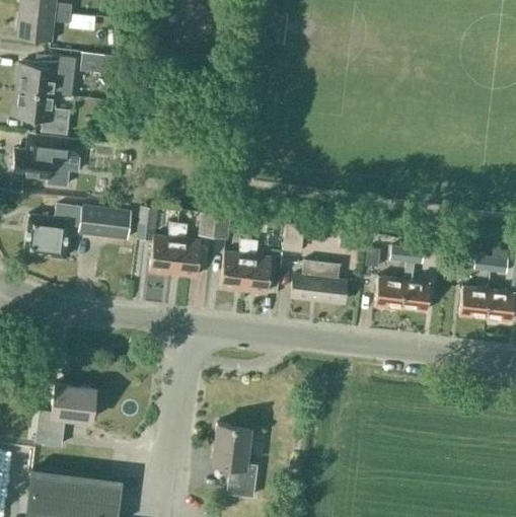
[(21,0),(21,8),(72,14),(73,5),(57,3),(57,0),(21,0)]
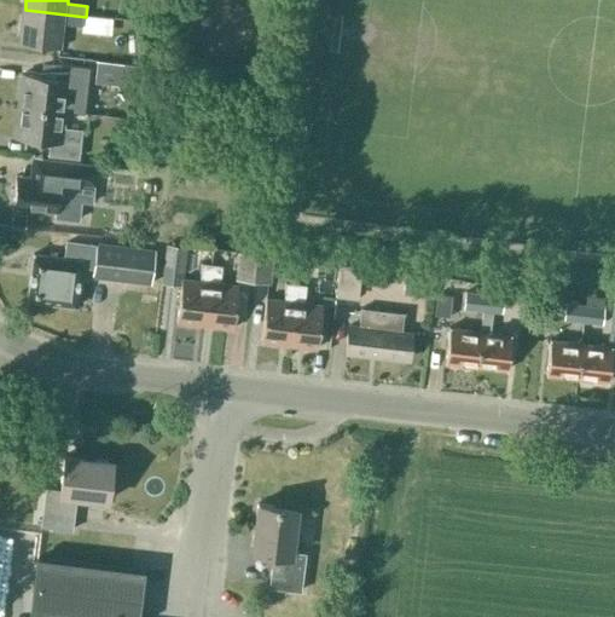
[(25,10),(21,45),(63,50),(65,26),(85,28),(86,17),(25,10)]
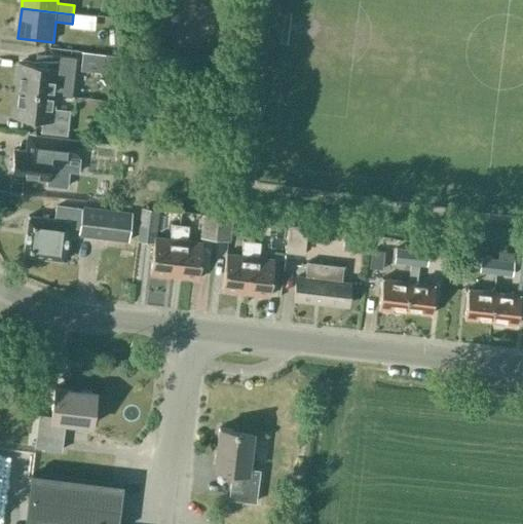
[(90,65),(109,67),(112,48),(92,45),(90,65)]
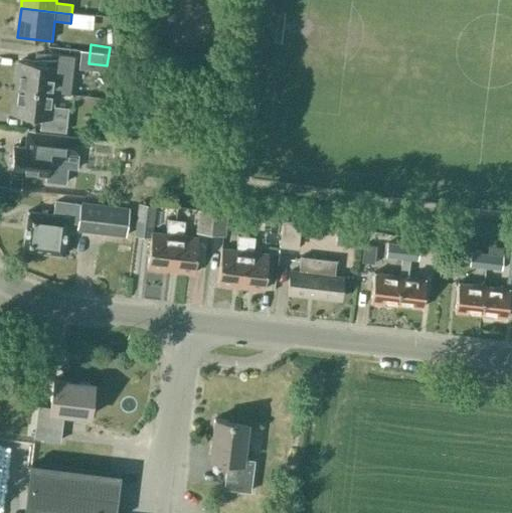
[(20,63),(17,90),(55,94),(57,79),(73,81),(76,57),(51,55),(49,66),(20,63)]
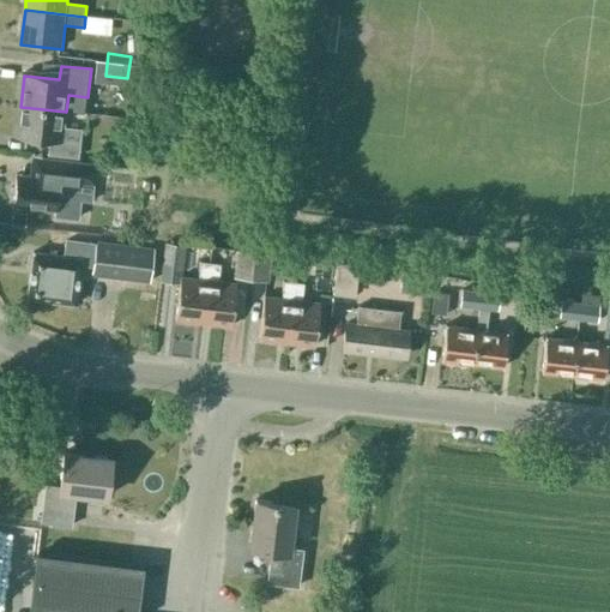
[(64,129),(66,112),(20,107),(17,137),(52,142),(50,156),(80,160),(83,131),(64,129)]
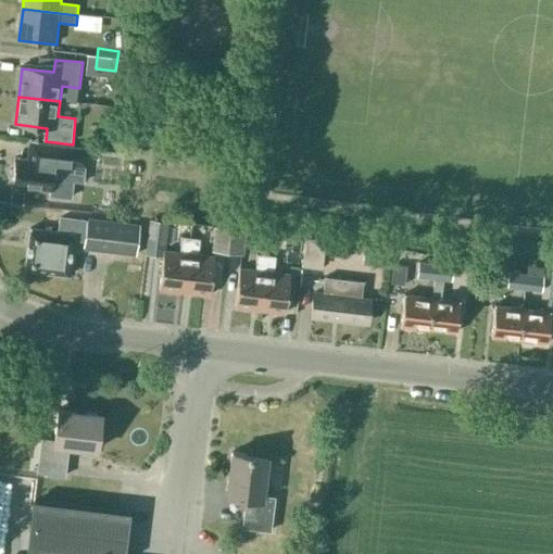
[(16,160),(14,187),(52,191),(52,198),(74,200),(76,184),(86,185),(89,151),(32,145),(30,161),(16,160)]
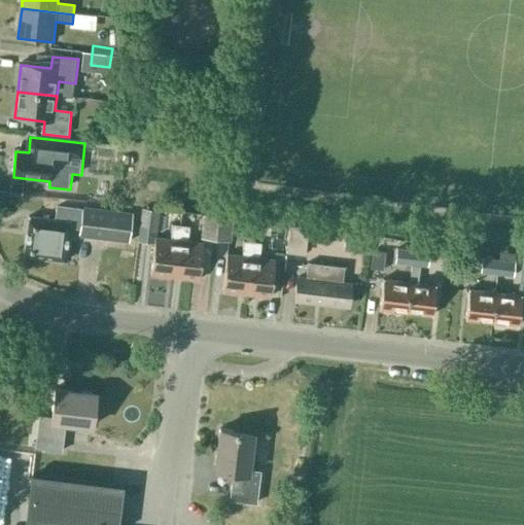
[(81,238),(131,244),(134,215),(84,209),(84,211),(59,207),(57,221),(30,218),(25,257),(66,263),(71,229),(82,230),(81,238)]
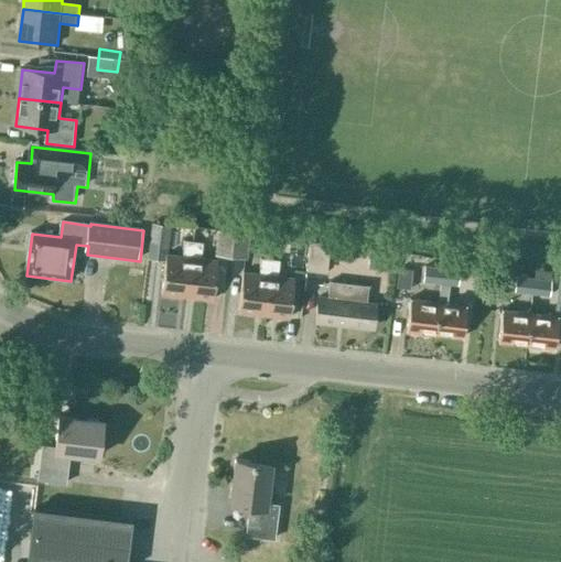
[(163,295),(189,299),(195,242),(185,241),(184,258),(169,256),(172,227),(154,225),(150,260),(166,262),(163,295)]
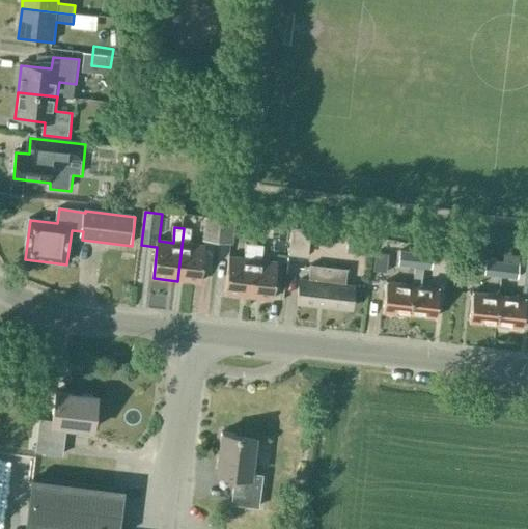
[(219,244),(221,220),(205,219),(203,242),(219,244)]
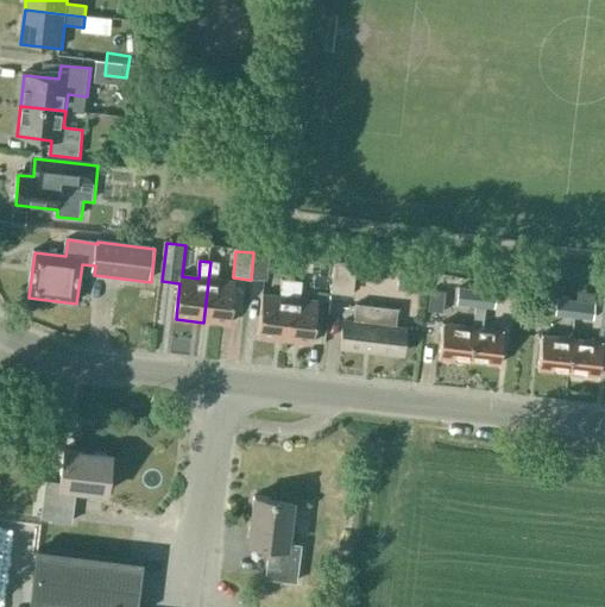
[(271,255),(253,252),(251,280),(269,281),(271,255)]
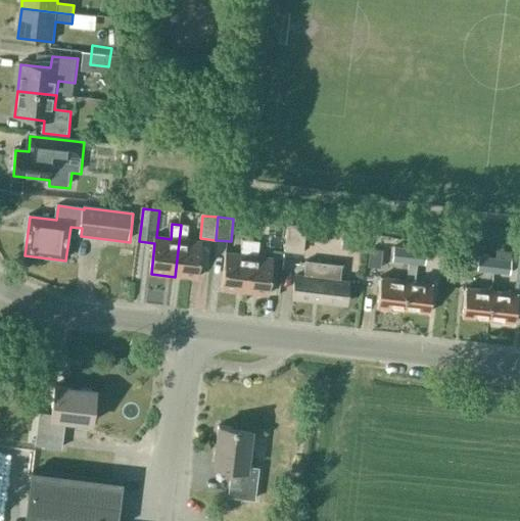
[(190,226),(181,225),(175,277),(199,279),(203,243),(188,241),(190,226)]
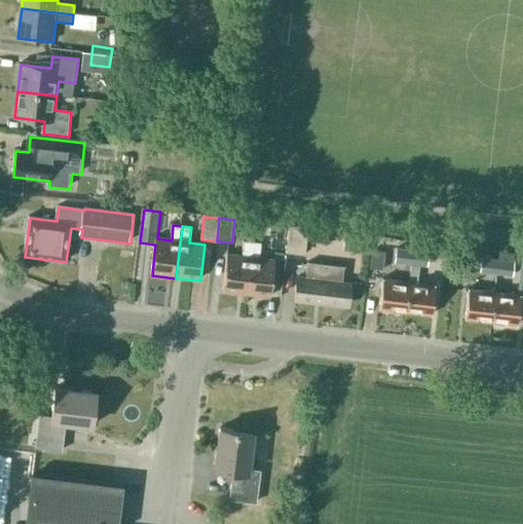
[(309,228),(290,226),(288,254),(306,256),(309,228)]
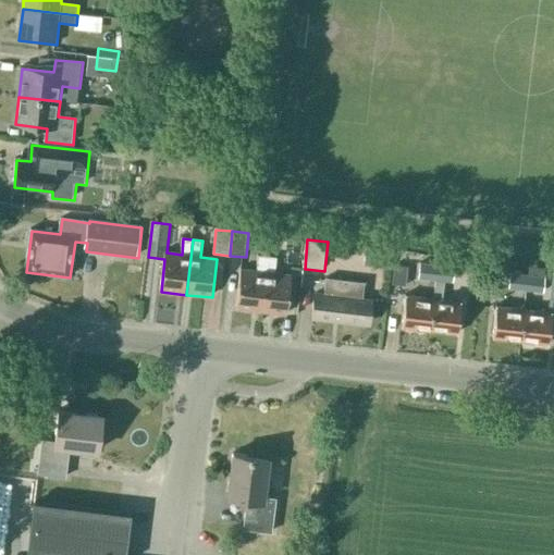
[(381,250),(379,268),(391,270),(393,253),(381,250)]
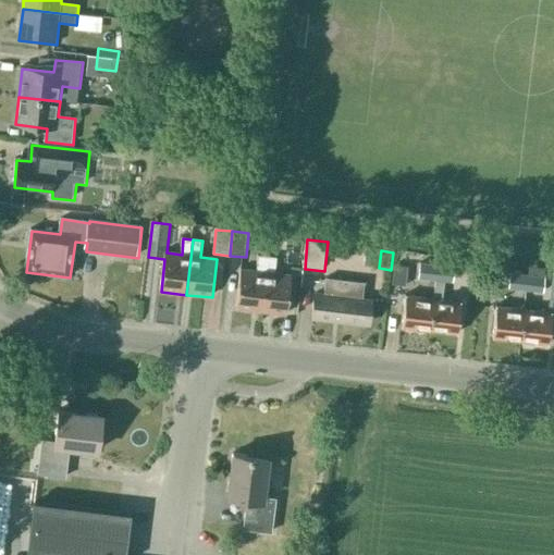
[(236,309),(262,312),(269,257),(259,256),(257,272),(242,270),(236,309)]
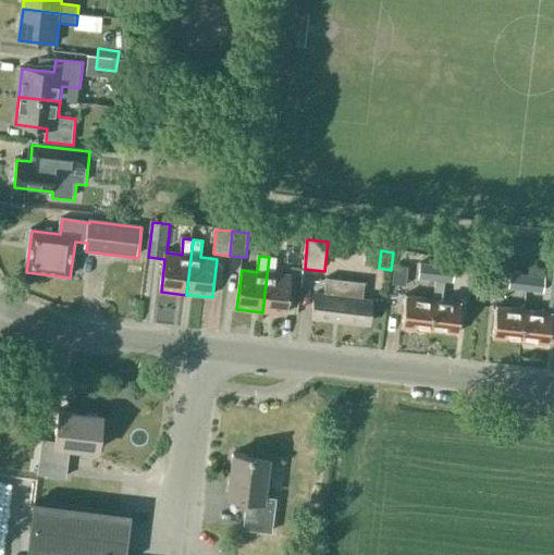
[(278,258),(269,257),(262,312),(287,316),(292,276),(275,274),(278,258)]
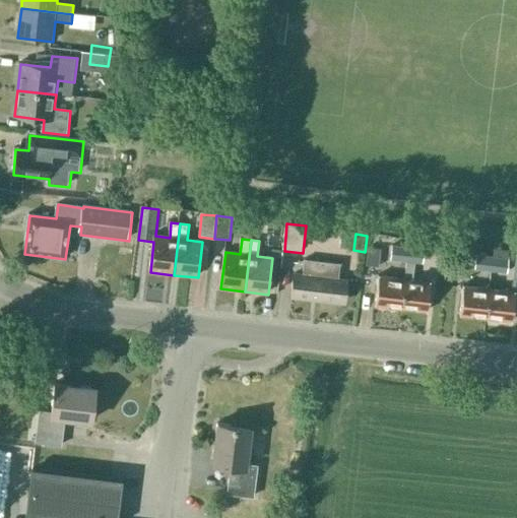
[(392,260),(407,262),(409,249),(394,247),(392,260)]
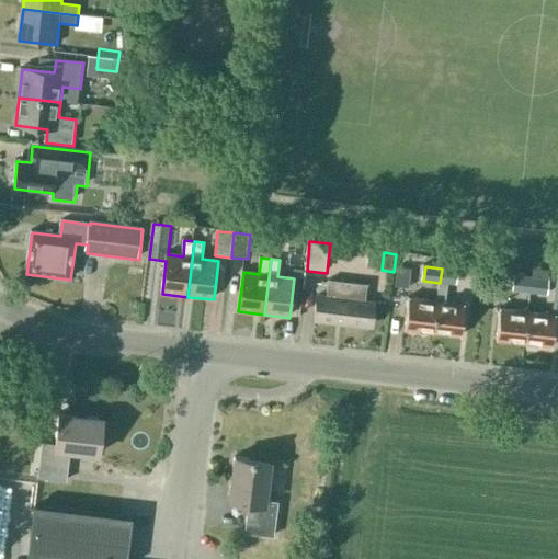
[(442,269),(440,283),(437,301),(434,334),(462,338),(466,305),(447,303),(450,285),(457,286),(459,271),(442,269)]
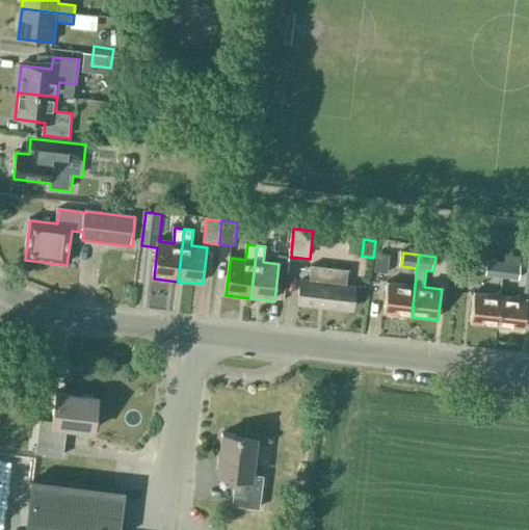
[(486,277),(503,279),(505,263),(488,262),(486,277)]
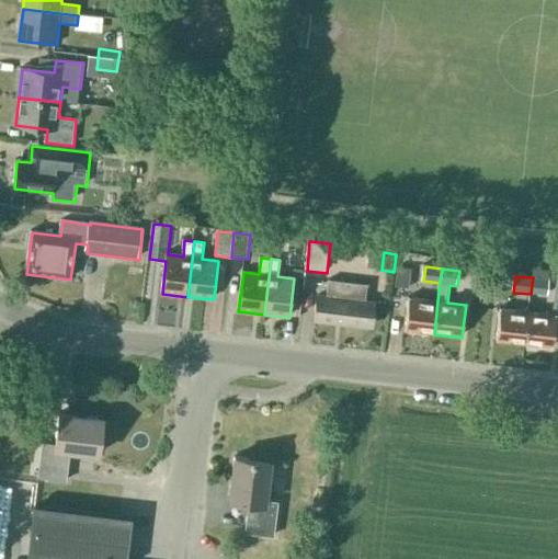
[(533,277),(531,294),(547,296),(549,280),(533,277)]
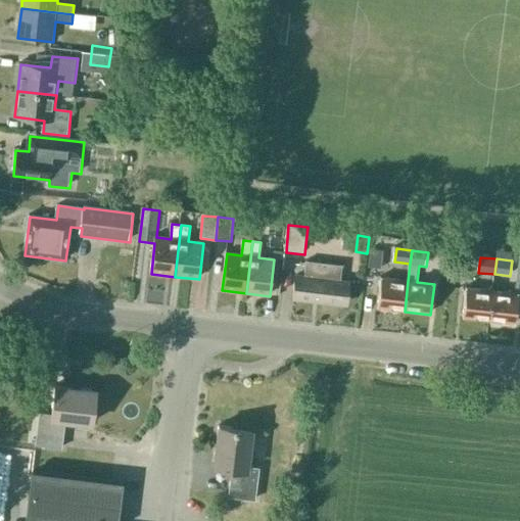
[(347,305),(349,283),(341,282),(343,267),(308,263),(305,278),(296,277),(294,299),(347,305)]
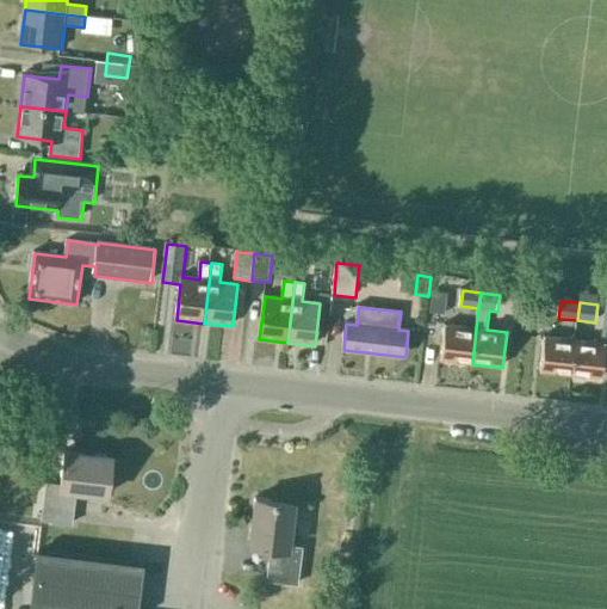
[(441,361),(472,364),(476,328),(446,325),(441,361)]
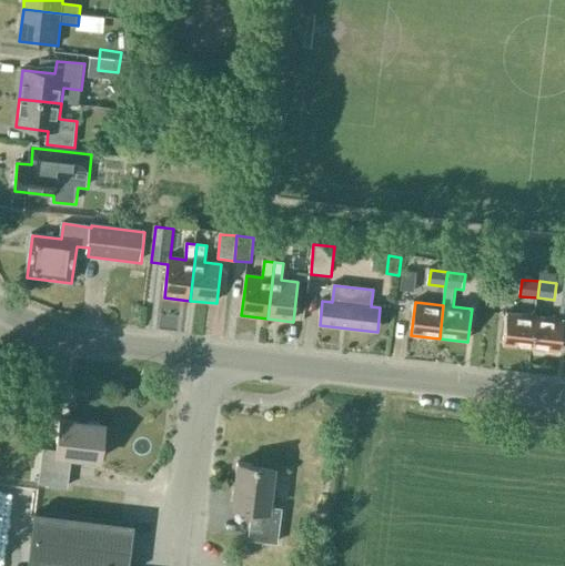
[(504,345),(532,347),(535,315),(506,313),(504,345)]
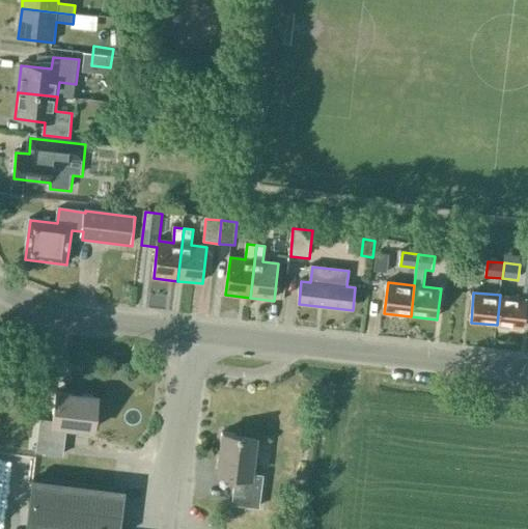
[(526,297),(500,295),(497,325),(524,328),(526,297)]
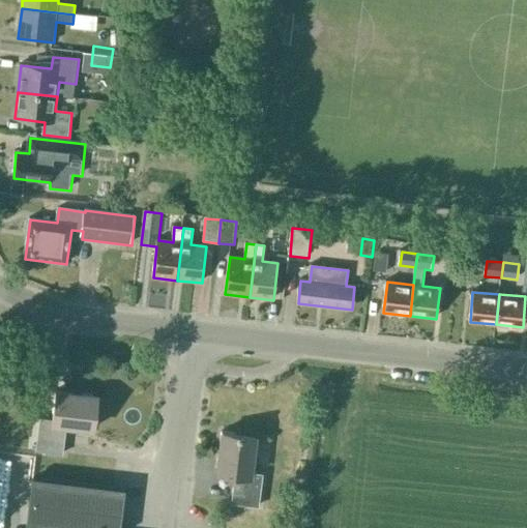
[(94,430),(97,397),(57,392),(53,420),(41,419),(37,451),(64,456),(67,427),(94,430)]
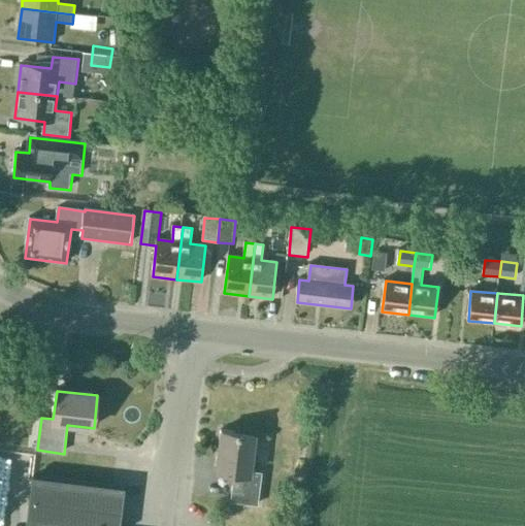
[(259,505),(262,473),(251,471),(255,435),(222,431),(217,471),(235,474),(231,502),(259,505)]
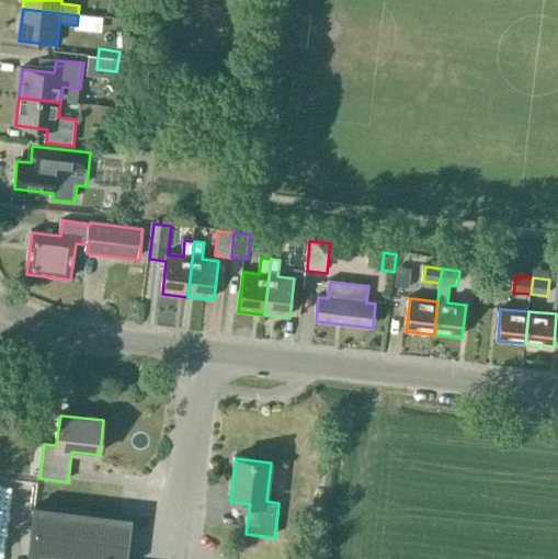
[(126,558),(132,520),(90,515),(93,489),(82,487),(82,482),(72,481),(71,486),(38,482),(30,557),(34,557),(34,558),(126,558)]
